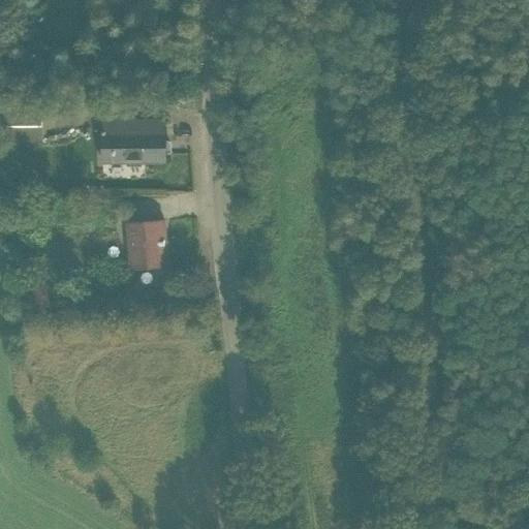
[(41,101),(0,101),(0,103),(1,144),(42,144),(41,101)]
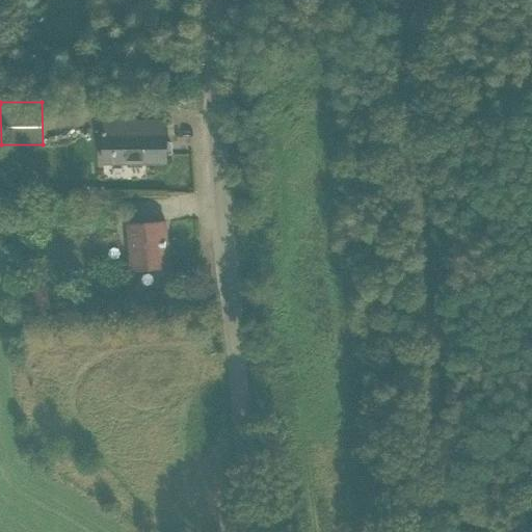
[(170,145),(166,144),(166,124),(102,123),(102,166),(127,166),(127,169),(142,169),(142,164),(166,164),(166,155),(170,154),(170,145)]
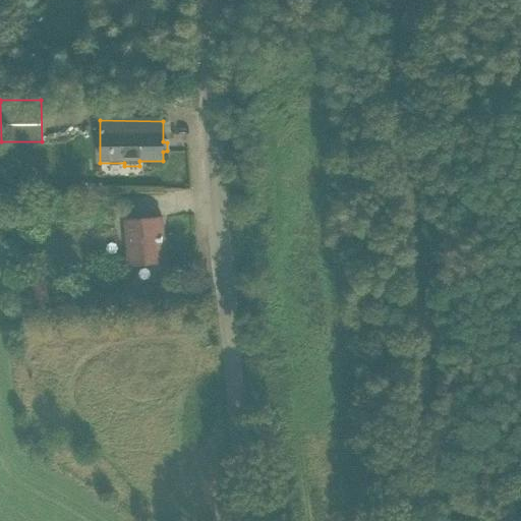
[(127,268),(165,265),(161,217),(124,221),(127,268)]
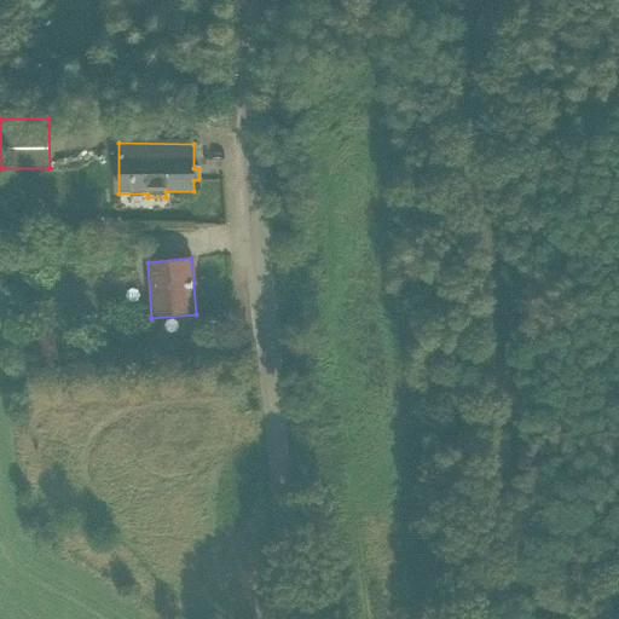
[(32,329),(18,331),(22,348),(35,345),(32,329)]
